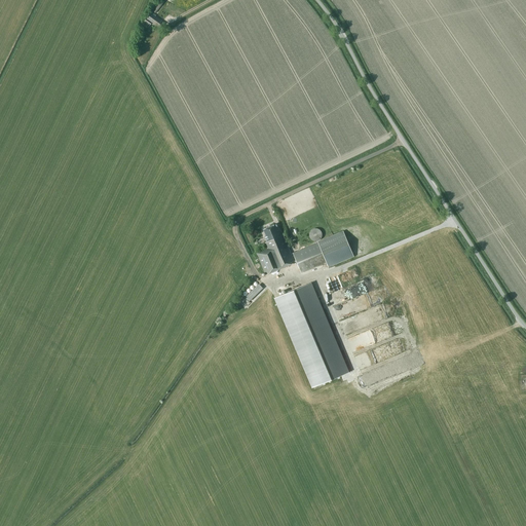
[(164,2),(162,0),(154,11),(156,13),(164,2)]
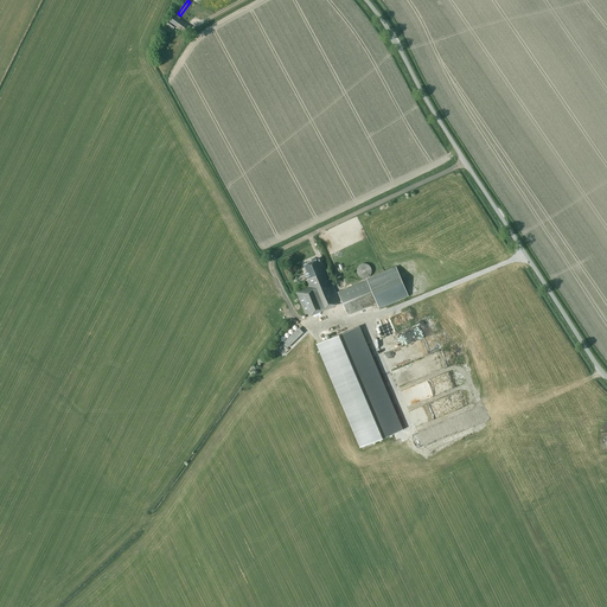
[(206,7),(198,16),(203,21),(212,13),(206,7)]
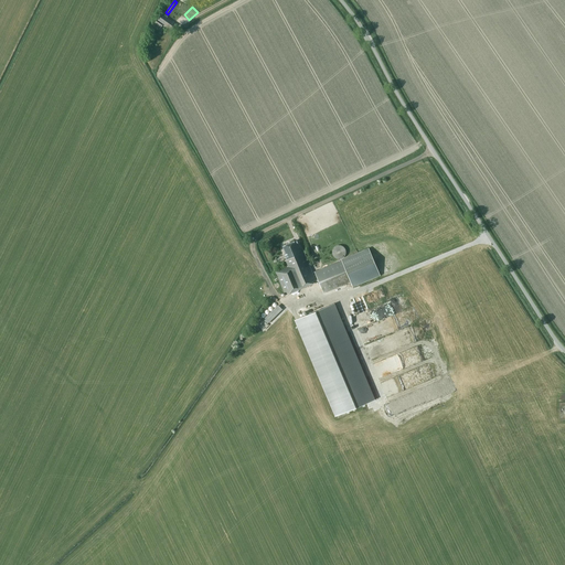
[(168,17),(163,12),(156,23),(161,28),(163,25),(171,31),(177,24),(168,18),(168,17)]
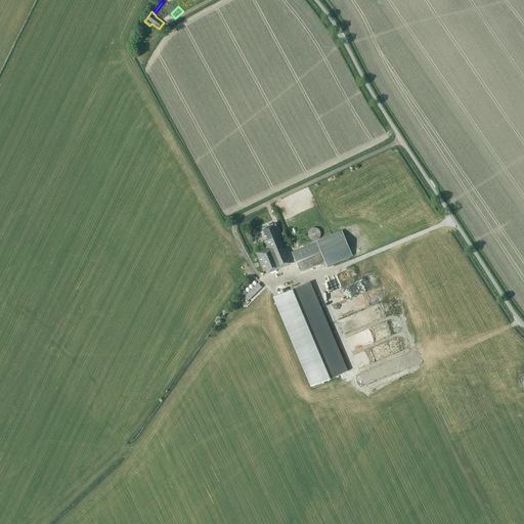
[(276,229),(273,223),(263,228),(265,233),(264,234),(266,241),(264,242),(266,248),(256,253),(265,273),(295,261),(282,233),(280,234),(278,229),(276,229)]
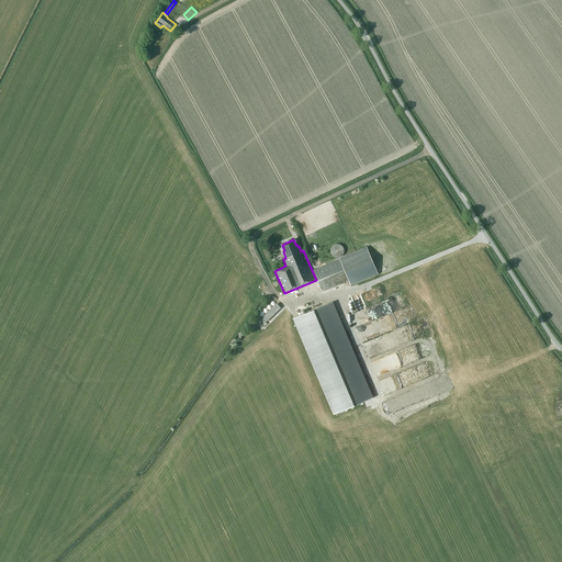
[(340,245),(338,244),(335,245),(334,245),(333,246),(332,247),(332,248),(330,250),(332,254),(332,255),(333,256),(334,257),(335,257),(338,258),(339,258),(340,257),(343,256),(344,254),(345,253),(345,250),(345,249),(344,248),(343,246),(341,245),(340,245)]
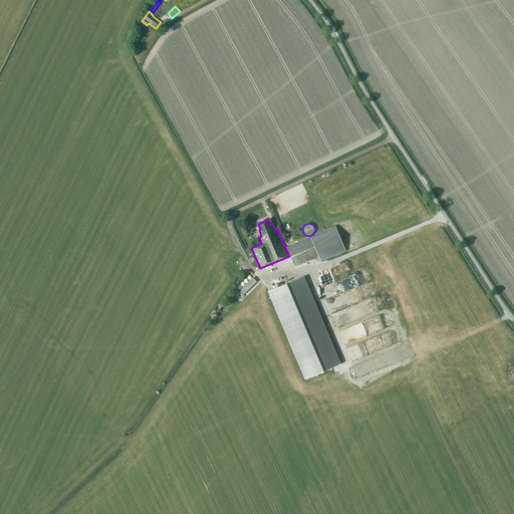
[(319,256),(321,260),(346,250),(335,225),(311,236),(286,246),(295,266),(319,256)]
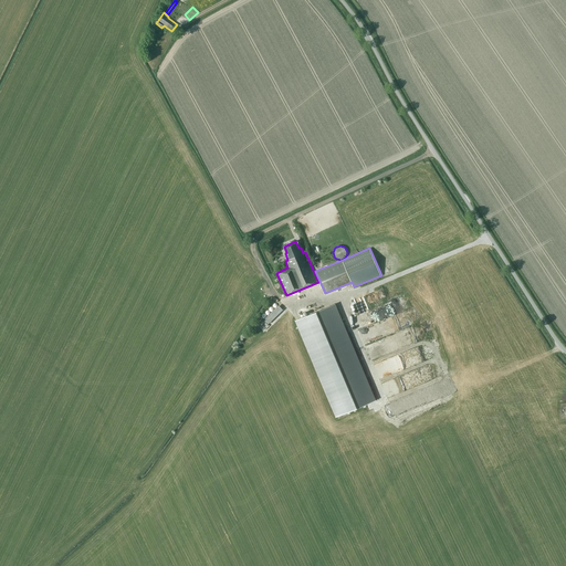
[(335,304),(296,321),(337,417),(376,400),(335,304)]
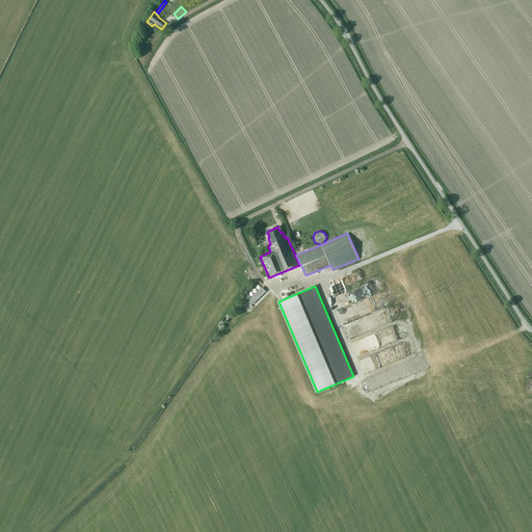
[(398,378),(414,372),(409,361),(408,361),(407,358),(390,365),(392,370),(395,369),(398,378)]
